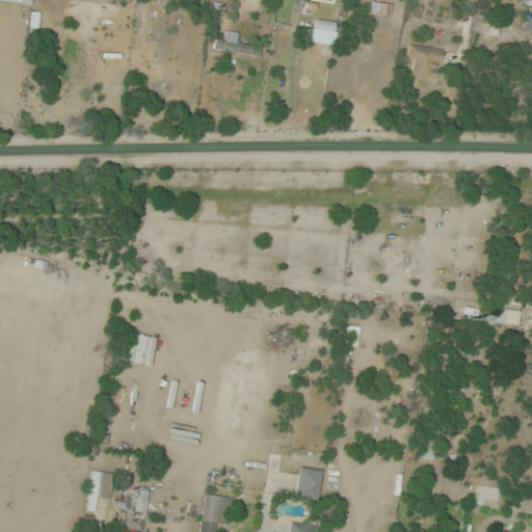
[(368,12),(387,16),(389,4),(369,2),(368,12)]
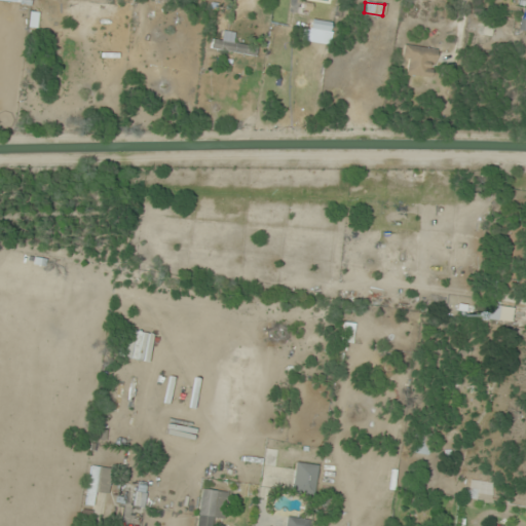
[(326,32),(306,30),(305,40),(325,41),(326,32)]
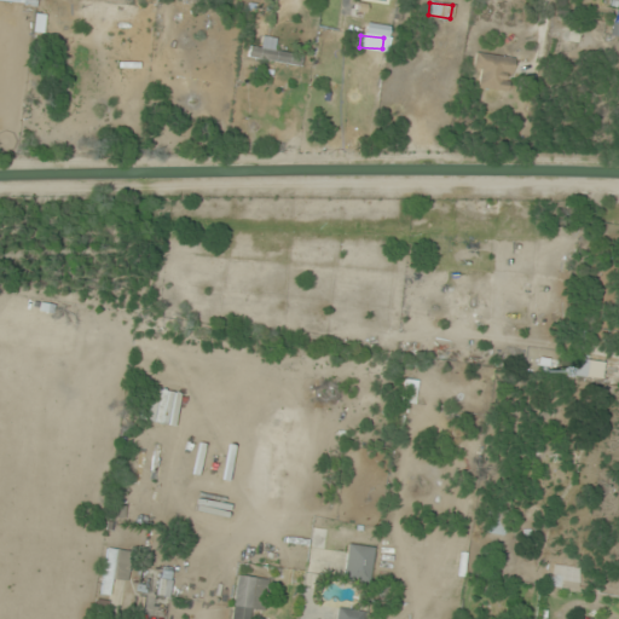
[(249,45),(248,57),(300,65),(302,55),(275,50),(276,38),(262,36),(260,47),(249,45)]
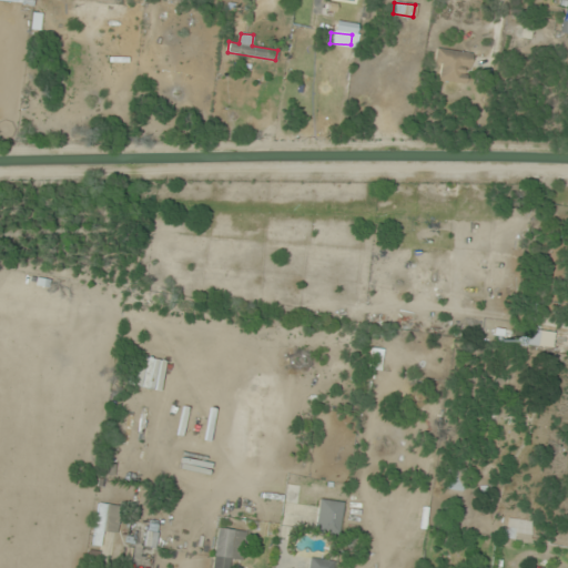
[(442,68),(440,80),(467,83),(470,52),(436,48),(434,68),(442,68)]
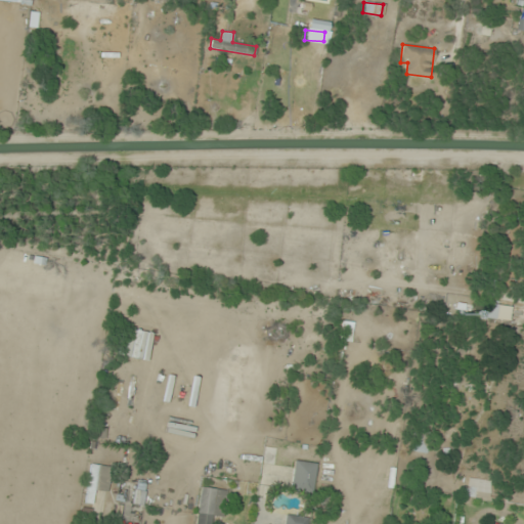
[(481,318),(495,318),(495,303),(481,303),(481,318)]
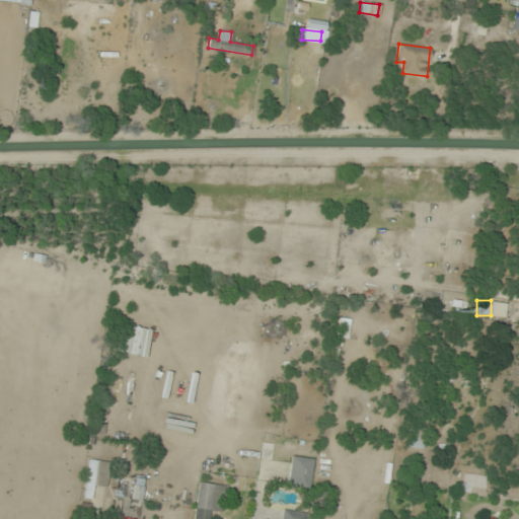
[(287,487),(310,490),(312,457),(290,455),(287,487)]
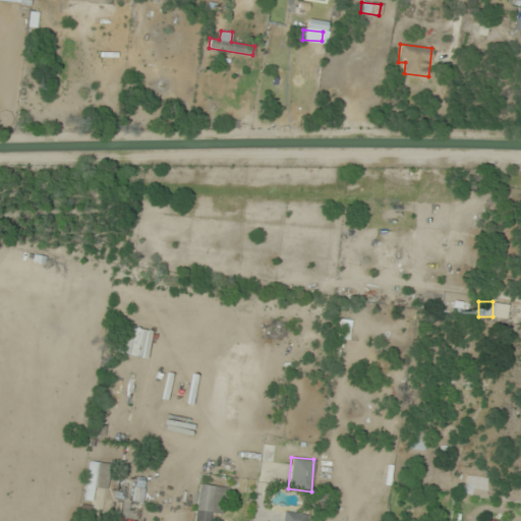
[(110,464),(90,461),(83,500),(92,502),(95,486),(106,488),(110,464)]
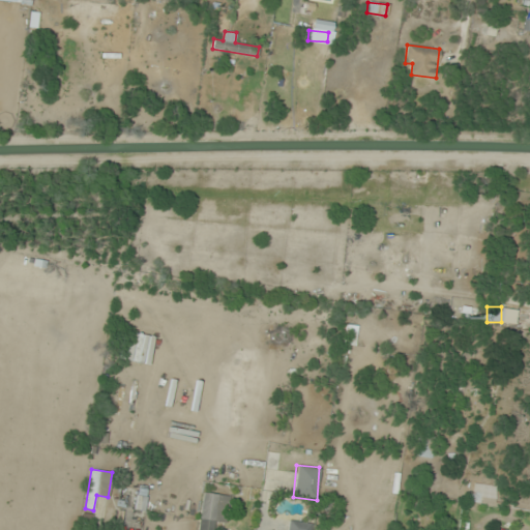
[(226,524),(229,495),(201,492),(197,529),(213,529),(214,523),(226,524)]
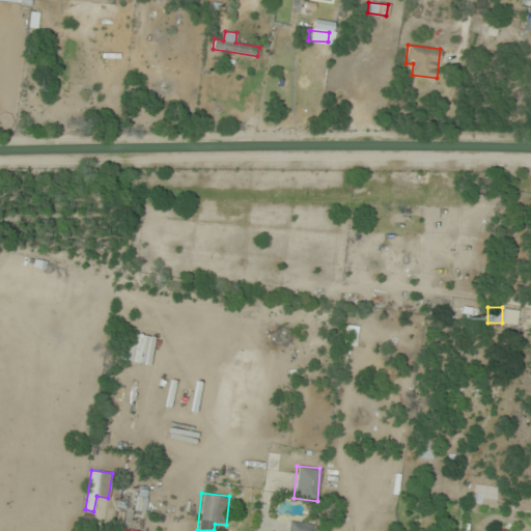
[(287,530),(311,530),(312,525),(289,521),(287,530)]
